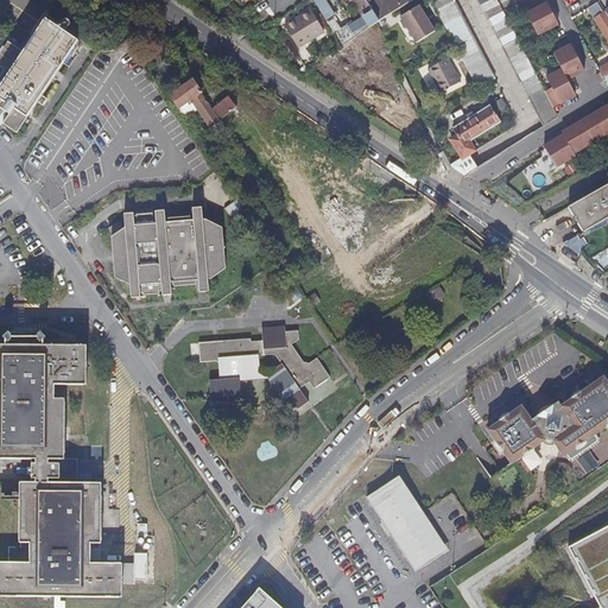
[(324,0),(316,5),(328,23),(335,18),(324,0)]
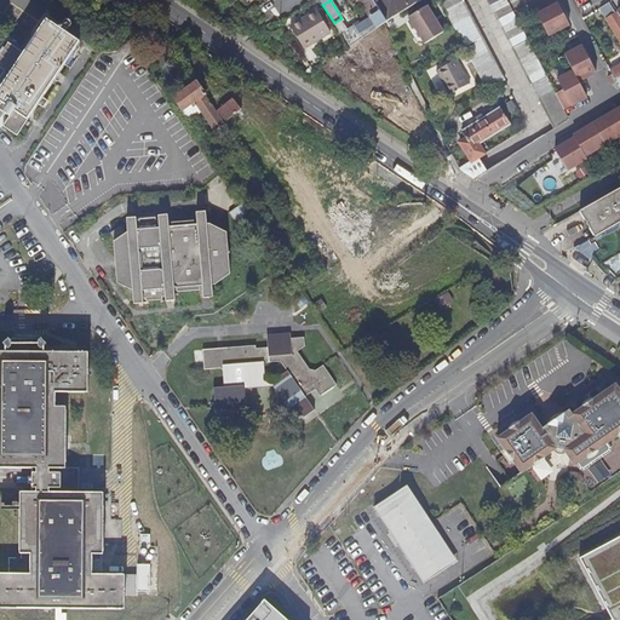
[(340,34),(349,47),(384,23),(386,22),(377,6),(373,0),(355,0),(356,0),(360,0),(375,24),(367,29),(367,28),(359,34),(354,26),(340,34)]
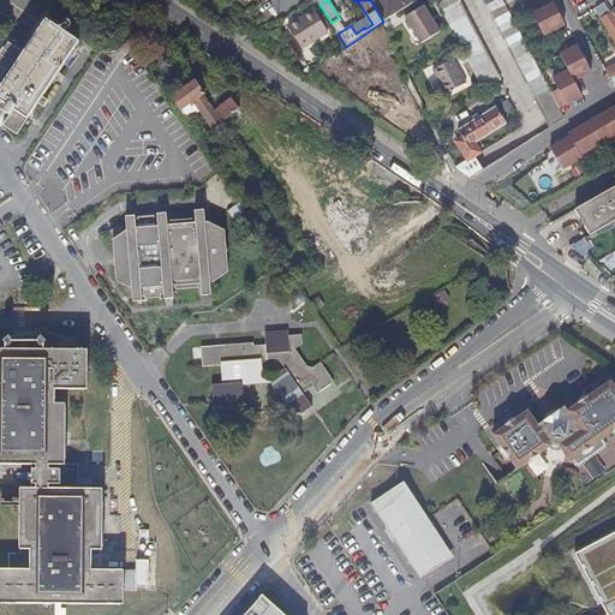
[(374,6),(383,22),(395,15),(418,0),(417,0),(393,0),(387,5),(383,0),(372,0),(376,5),(374,6)]
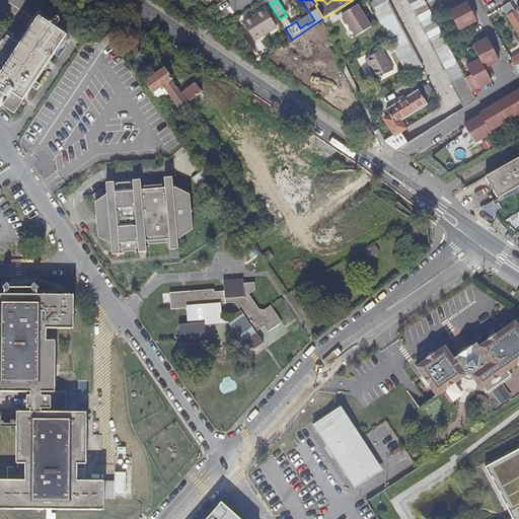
[(422,67),(387,0),(370,0),(408,74),(422,67)]
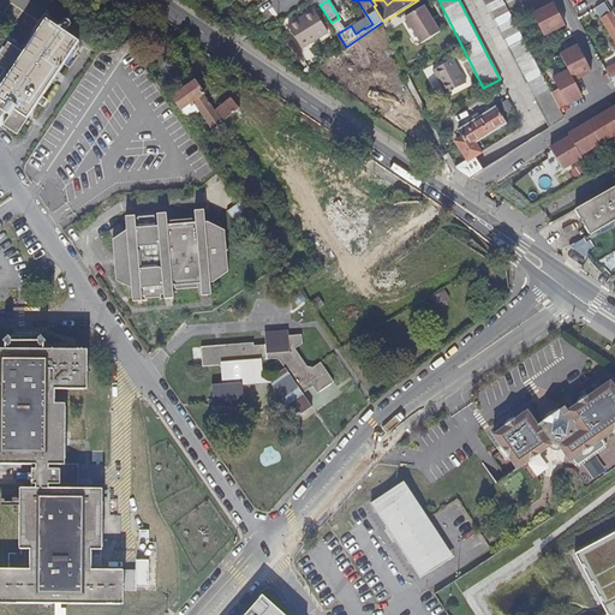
[(485,0),(551,126),(565,118),(560,108),(556,102),(551,93),(503,0),(485,0)]
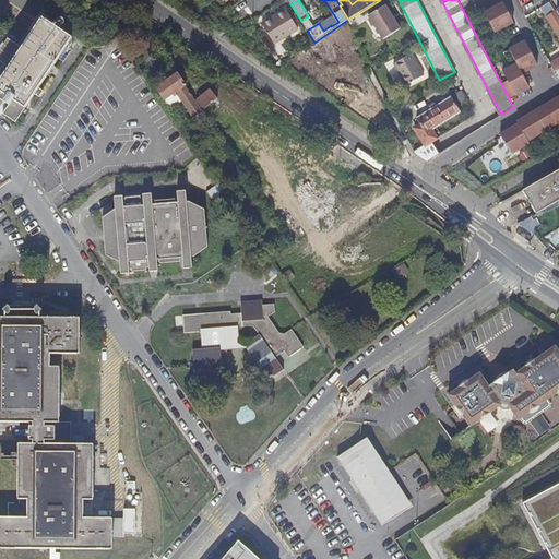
[(503,2),(485,12),(495,32),(513,21),(503,2)]
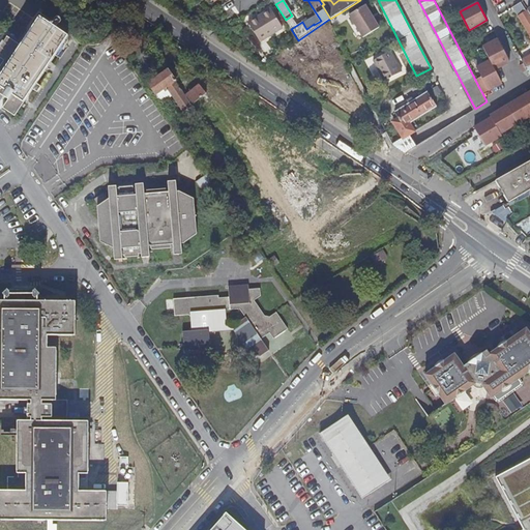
[(526,11),(521,2),(513,7),(529,33),(529,17),(526,11)]
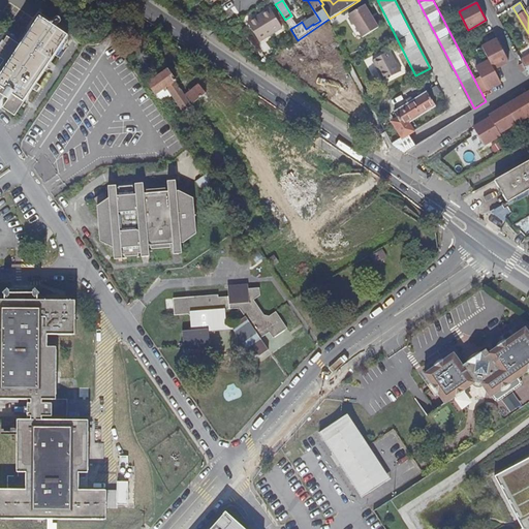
[(378,26),(365,3),(349,13),(363,35),(378,26)]
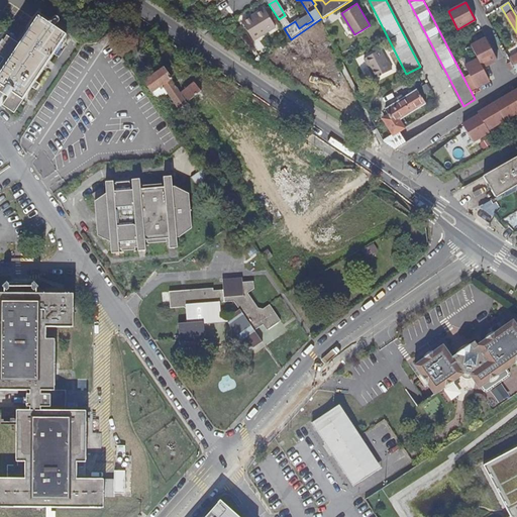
[(264,8),(248,18),(249,19),(242,23),(252,40),(275,26),(264,8)]
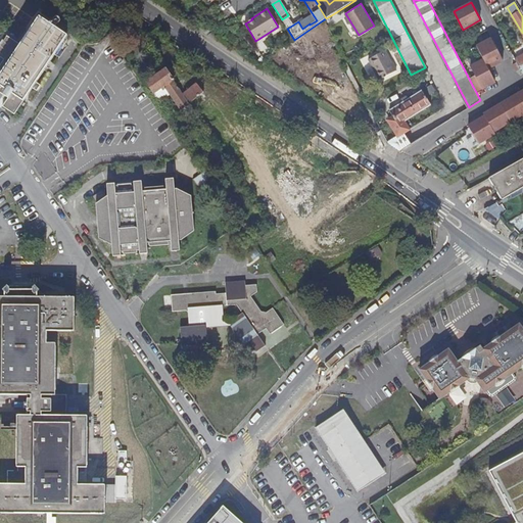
[(83,18),(84,18),(81,16),(78,20),(86,26),(88,22),(83,18)]
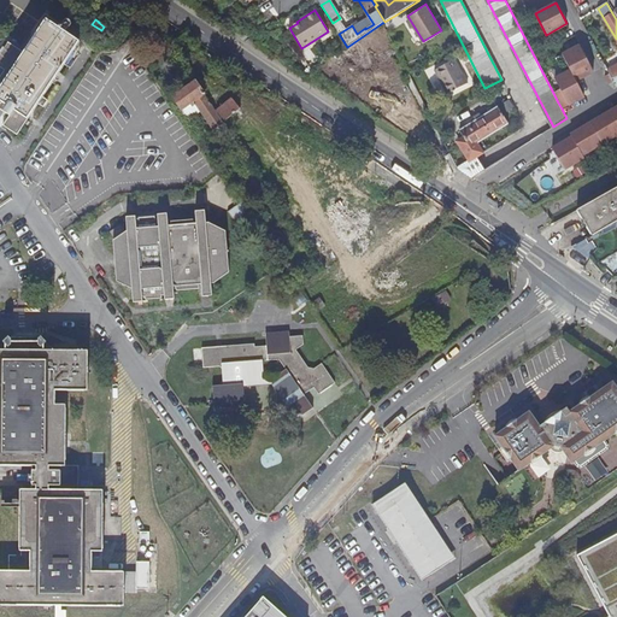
[(39,104),(42,98),(80,42),(46,21),(24,53),(9,43),(0,54),(0,68),(5,71),(0,77),(0,101),(1,103),(0,104),(0,109),(1,110),(10,116),(4,125),(17,135),(39,104)]
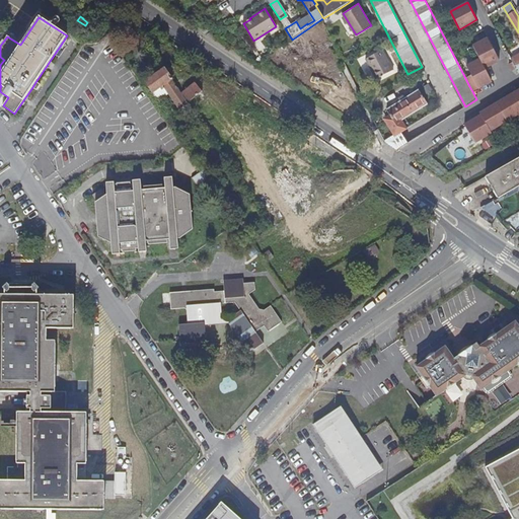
[(469,86),(472,91),(492,82),(485,68),(499,61),(488,38),(472,46),(479,59),(466,66),(471,75),(465,78),(469,86)]
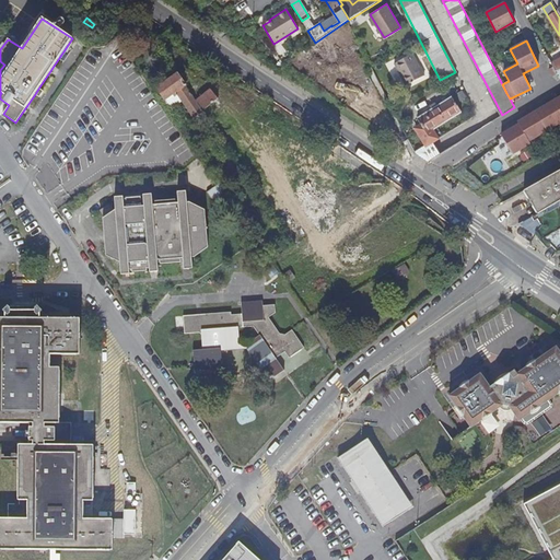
[(419,66),(412,53),(394,62),(406,84),(424,74),(420,66),(419,66)]
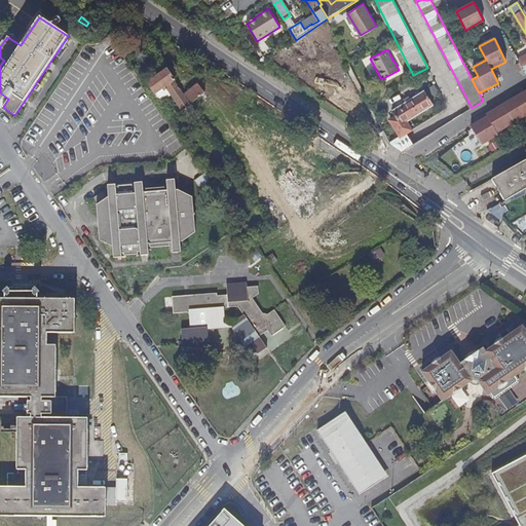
[(146,83),(154,94),(164,86),(173,98),(171,100),(174,105),(176,103),(182,110),(190,105),(171,76),(166,69),(146,83)]
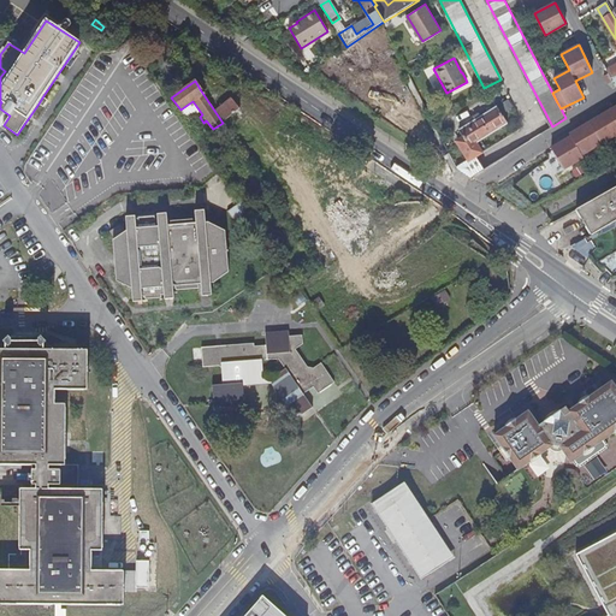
[(48,101),(42,98),(39,104),(43,107),(48,101)]
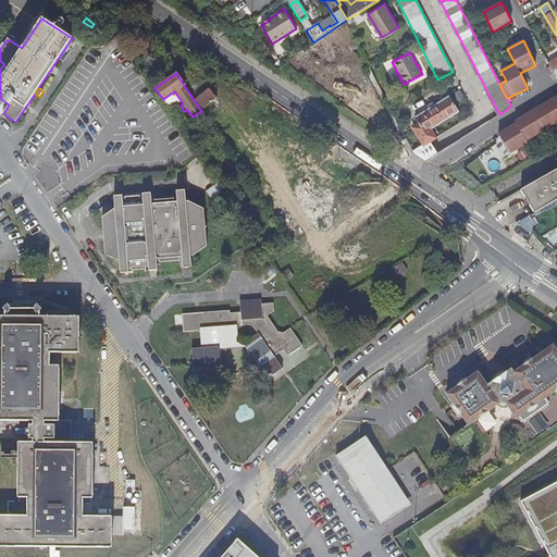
[(195,100),(202,110),(217,98),(209,89),(195,100)]
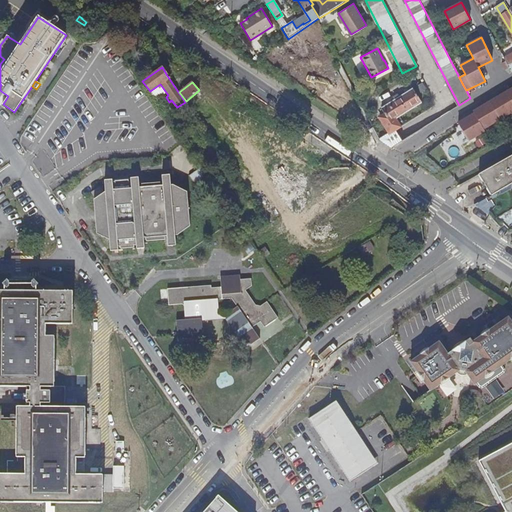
[(474,114),(458,124),(468,141),(484,131),(483,129),(511,111),(511,88),(473,112),(474,114)]
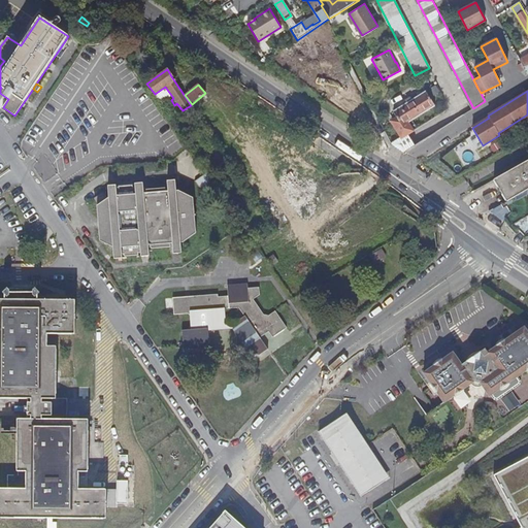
[(401,138),(391,144),(403,153),(415,145),(408,134),(414,131),(408,123),(435,106),(427,92),(394,112),(399,121),(393,125),(401,138)]
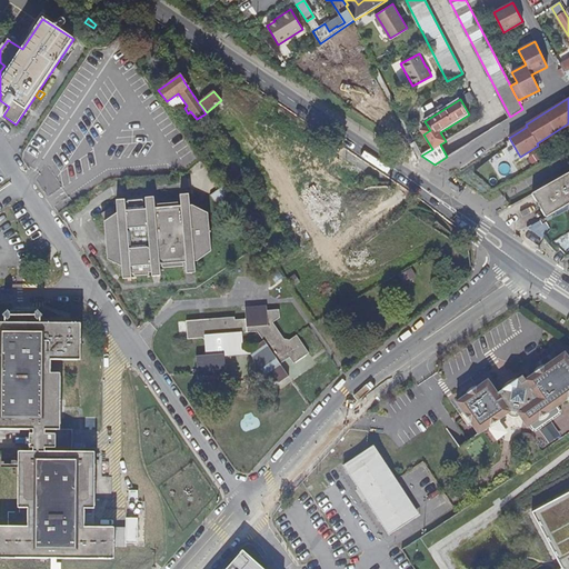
[(216,128),(209,118),(203,122),(210,131),(216,128)]
